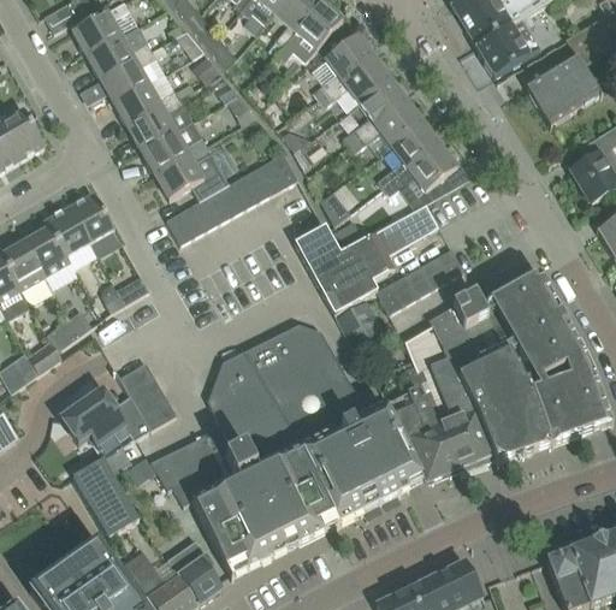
[(63,29),(83,17),(87,15),(80,1),(78,0),(73,0),(53,12),(43,18),(53,34),(63,29)]
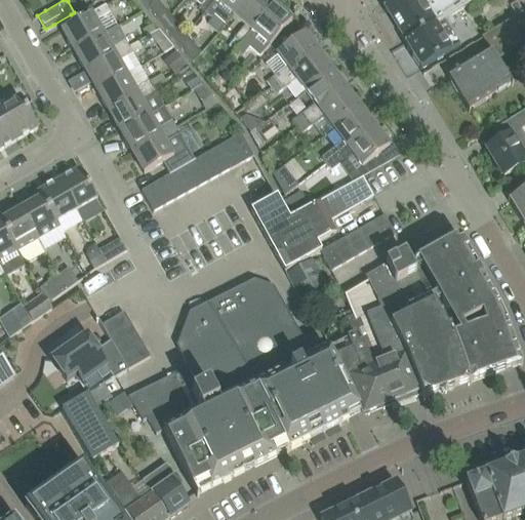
[(70,0),(68,1),(74,12),(80,9),(75,0),(70,0)]
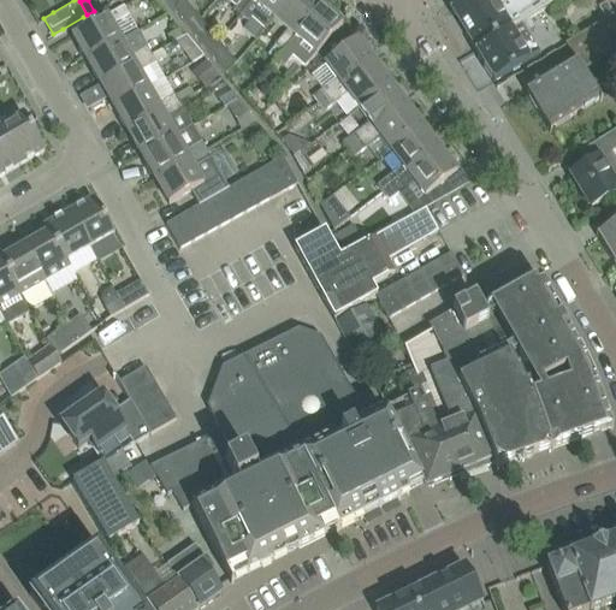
[(199,19),(201,17),(188,0),(178,0),(173,5),(190,27),(199,19)]
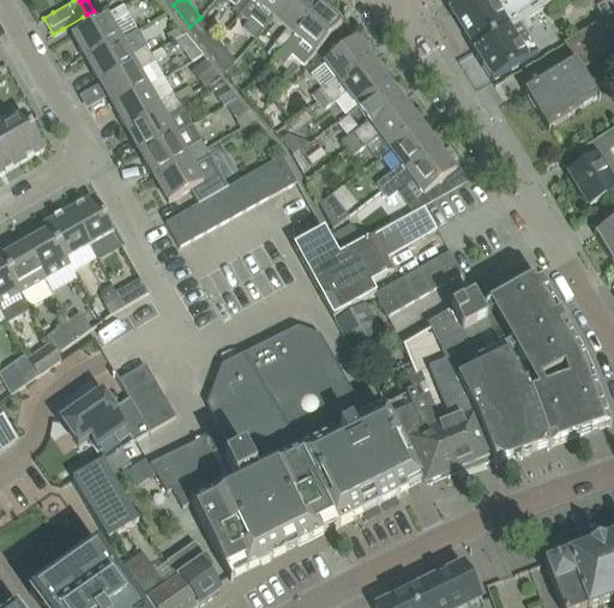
[(233,0),(235,2),(233,5),(240,11),(248,0),(233,0)]
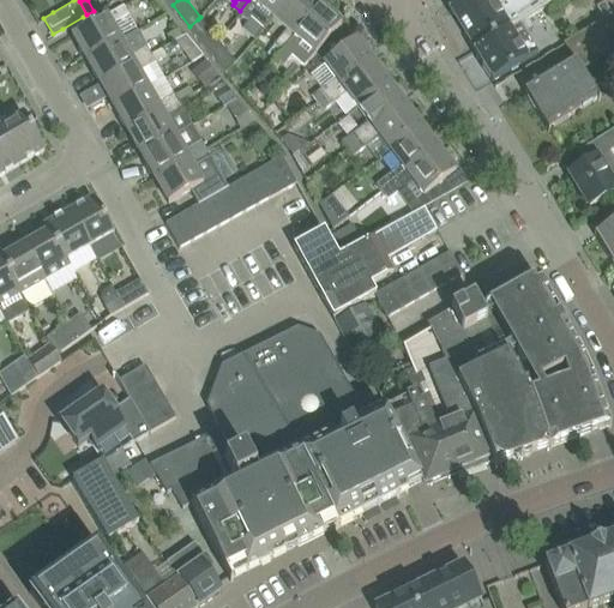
[(272,13),(274,13),(286,0),(248,0),(240,11),(247,17),(251,13),(263,24),(272,13)]
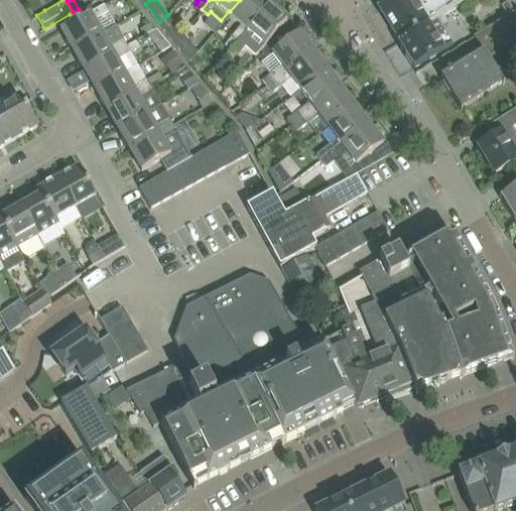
[(231,34),(236,39),(269,1),(268,0),(240,0),(230,11),(241,21),(231,34)]
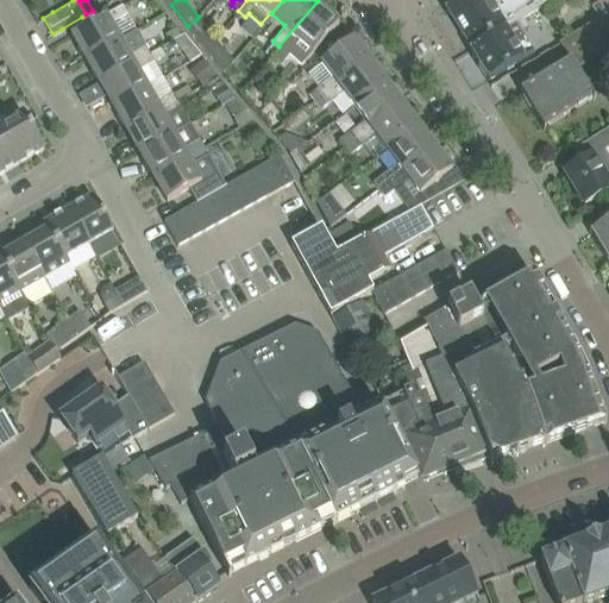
[(451,0),(444,5),(470,45),(516,19),(547,0),(451,0)]
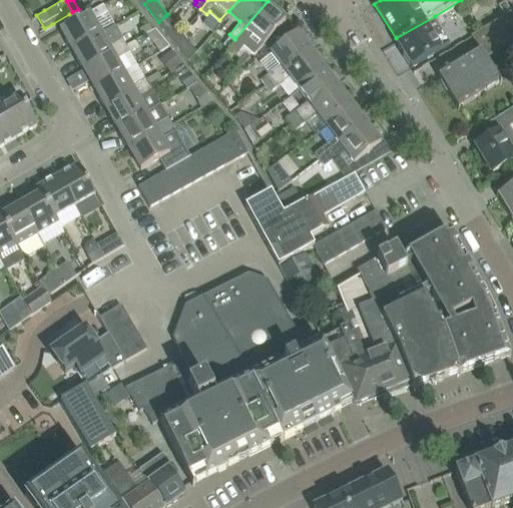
[(60,26),(72,47),(101,30),(93,17),(107,9),(103,1),(60,26)]
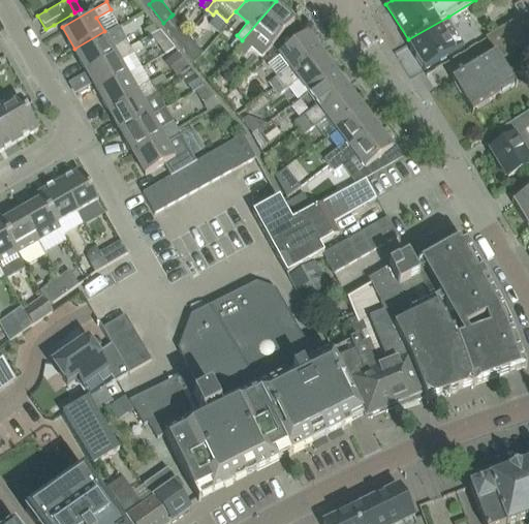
[(276,1),(242,40),(237,47),(245,53),(251,45),(261,55),(272,43),(276,47),(296,28),(290,22),(294,18),(276,1)]
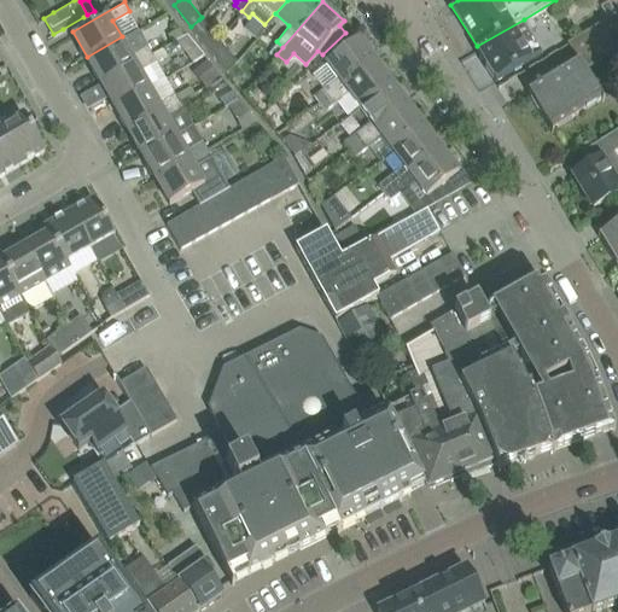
[(540,82),(538,80),(535,82),(536,83),(528,88),(552,128),(554,127),(553,126),(572,112),(602,94),(586,65),(617,45),(617,13),(616,10),(567,40),(578,58),(540,82)]
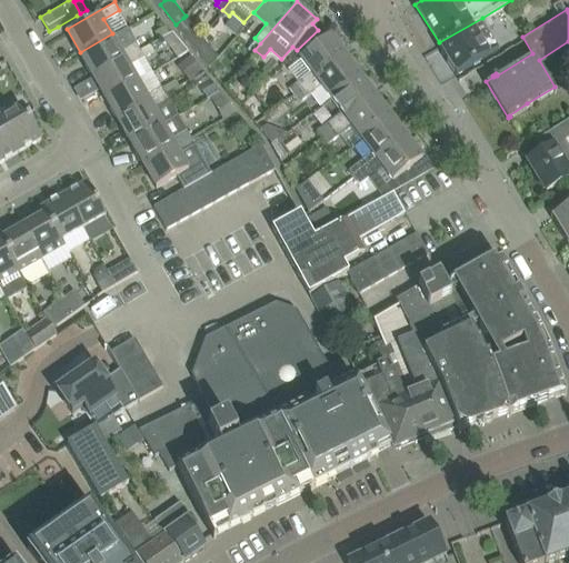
[(183,18),(176,24),(192,44),(201,34),(186,16),(183,18)]
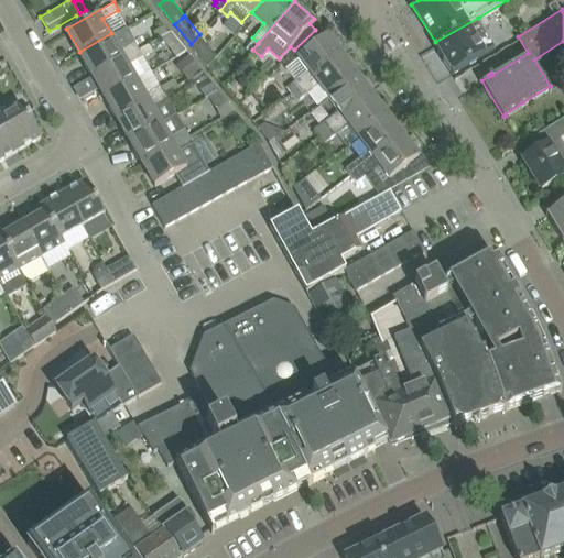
[(478,18),(435,42),(434,43),(452,72),(495,45),(478,18)]
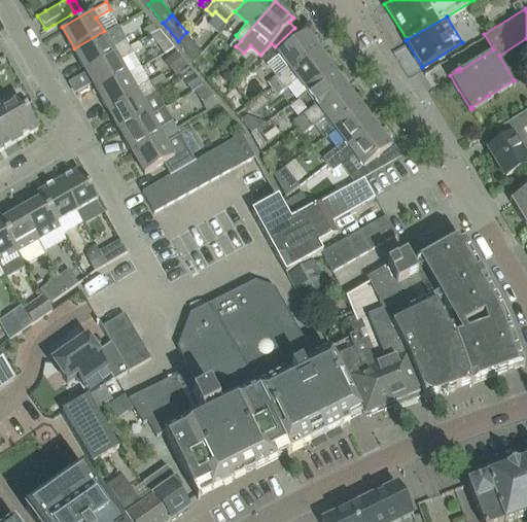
[(153,22),(142,28),(145,33),(156,27),(153,22)]
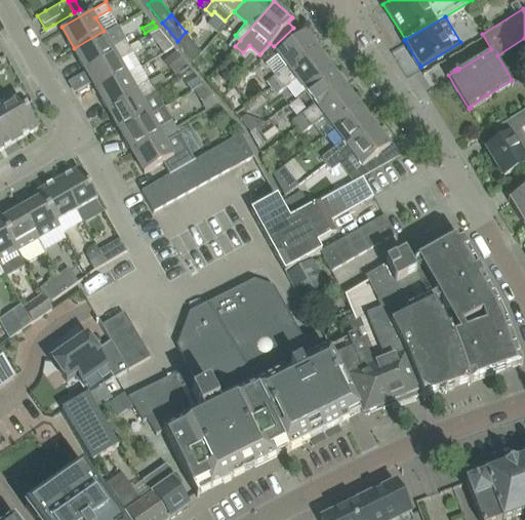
[(104,31),(74,48),(85,68),(129,43),(118,23),(104,31)]
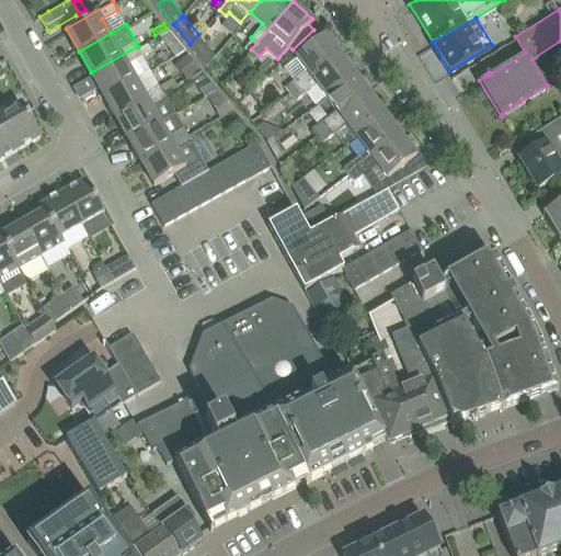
[(159,34),(175,54),(185,48),(170,29),(159,34)]
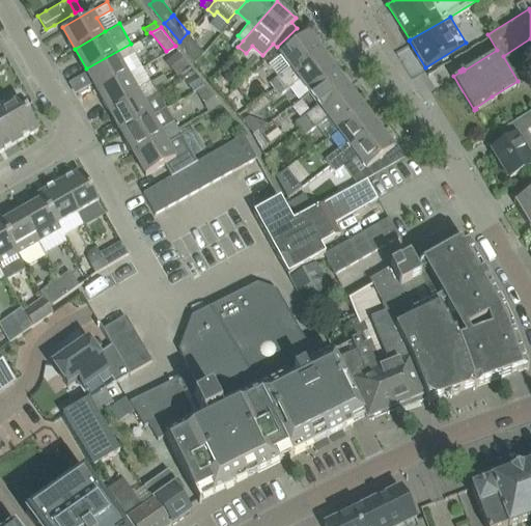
[(270,61),(278,73),(271,79),(275,85),(323,50),(307,30),(303,34),(297,28),(277,47),(280,51),(281,52),(270,61)]
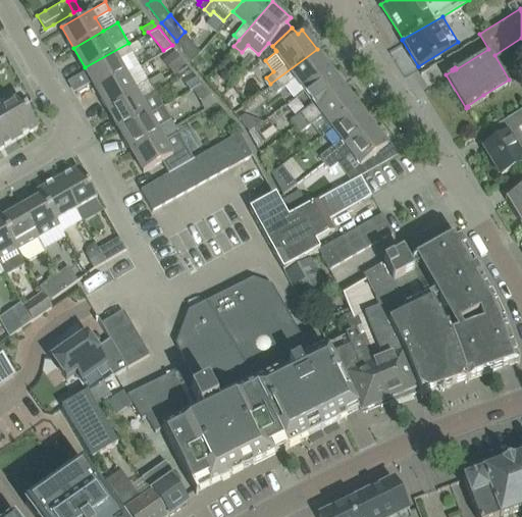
[(185,32),(177,41),(192,59),(200,50),(185,32)]
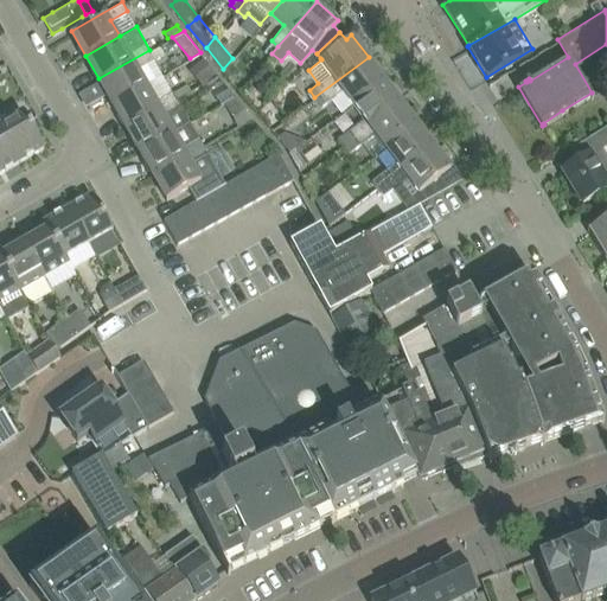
[(113,102),(146,83),(164,72),(149,50),(98,78),(113,102)]
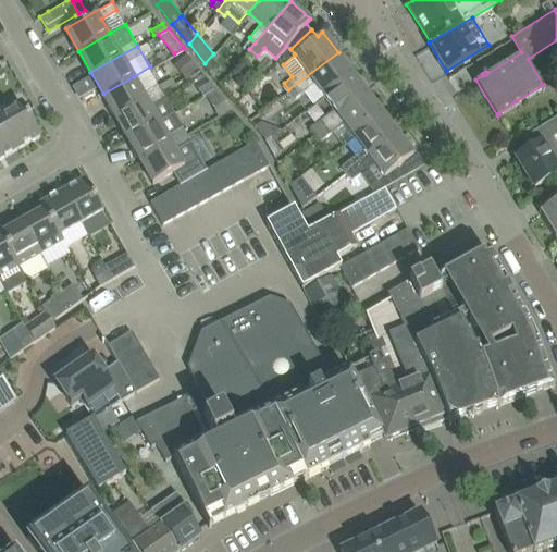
[(186,49),(175,59),(187,73),(198,64),(186,49)]
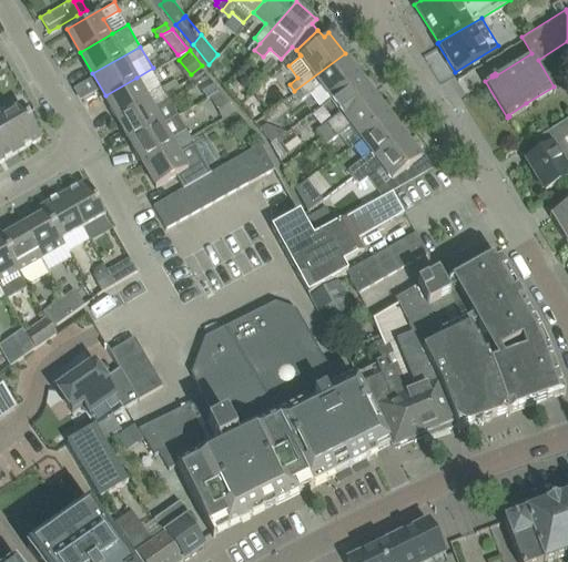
[(321,82),(331,95),(359,73),(345,53),(294,91),(300,98),(321,82)]
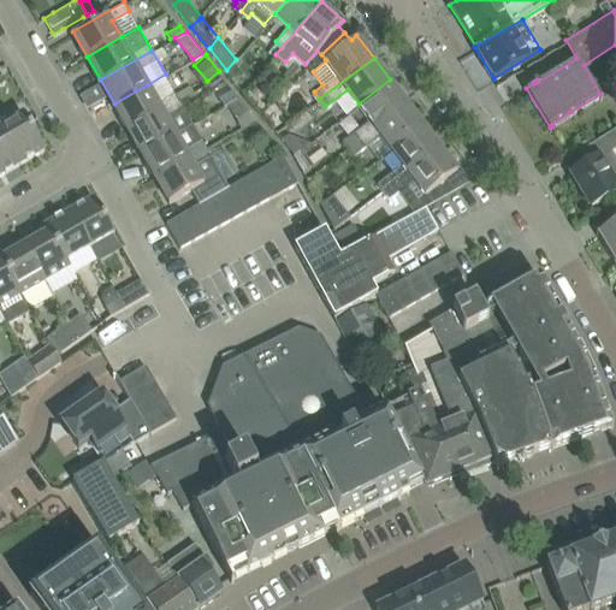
[(114,104),(128,128),(179,98),(166,73),(148,84),(114,104)]
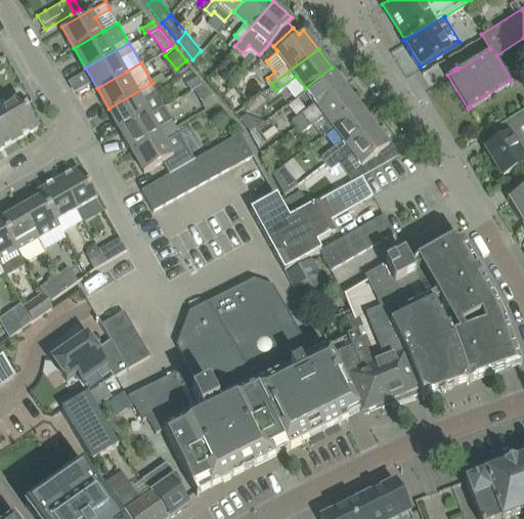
[(291,118),(296,124),(306,117),(346,86),(332,68),(305,88),(314,100),(291,118)]
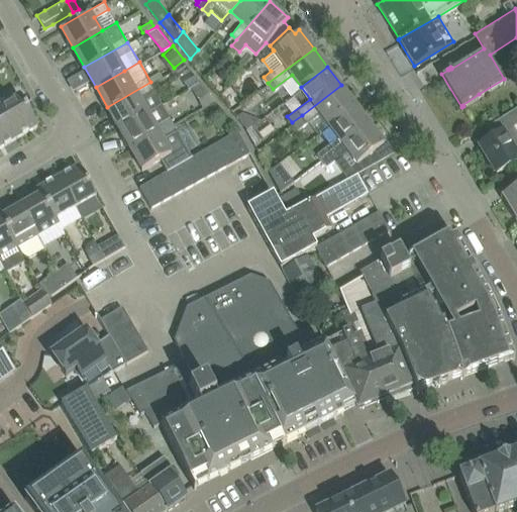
[(201,81),(191,86),(197,96),(208,90),(201,81)]
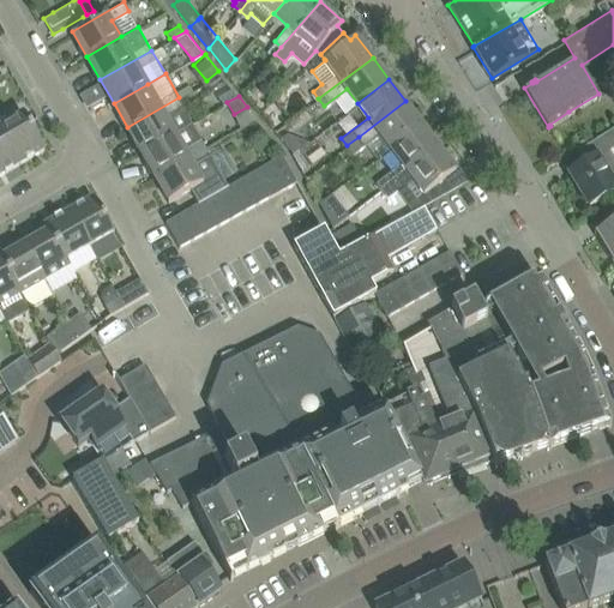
[(127,127),(140,151),(175,131),(167,115),(184,106),(179,97),(127,127)]
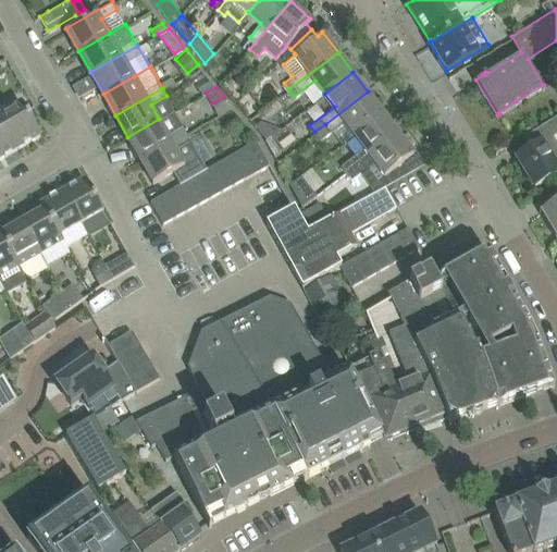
[(344,120),(354,133),(383,111),(368,92),(325,124),(314,132),(320,138),(344,120)]
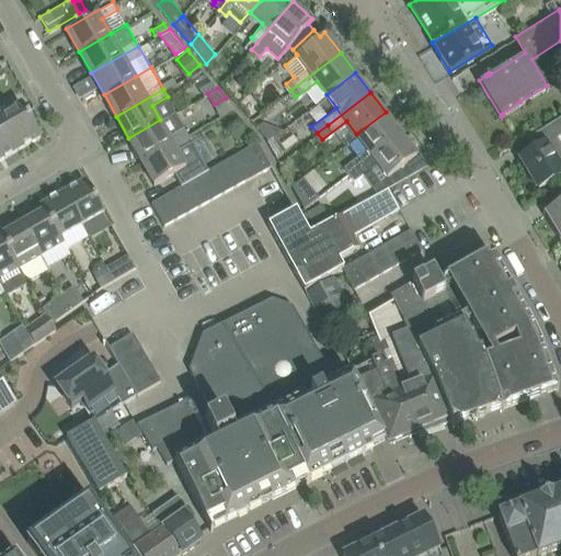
[(308,125),(332,111),(325,99),(300,113),(308,125)]
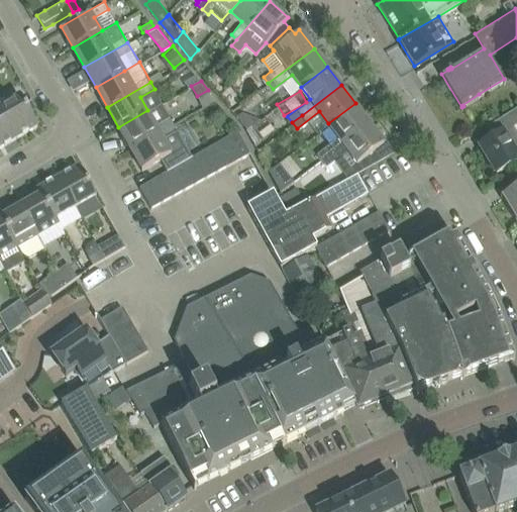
[(20,93),(0,103),(0,106),(16,135),(37,123),(20,93)]
